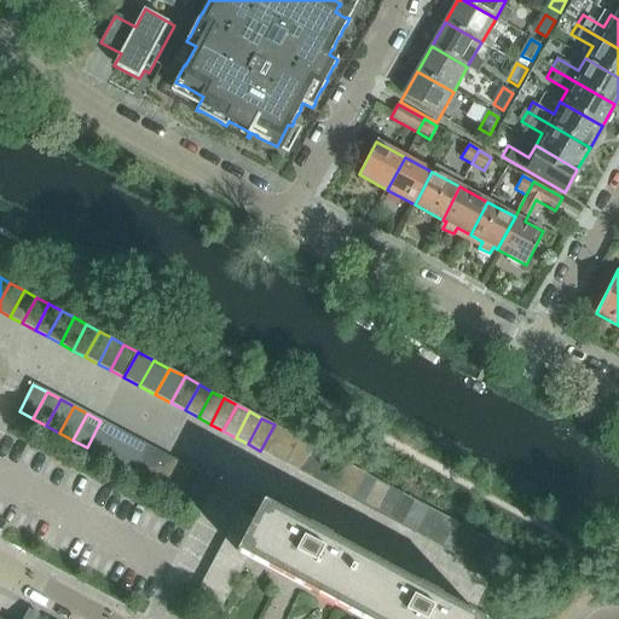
[(114,428),(100,421),(87,447),(100,453),(114,428)]
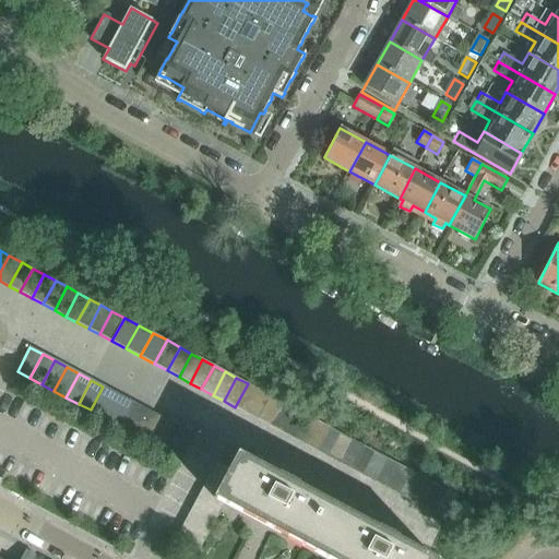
[(259,390),(248,383),(235,407),(246,413),(259,390)]
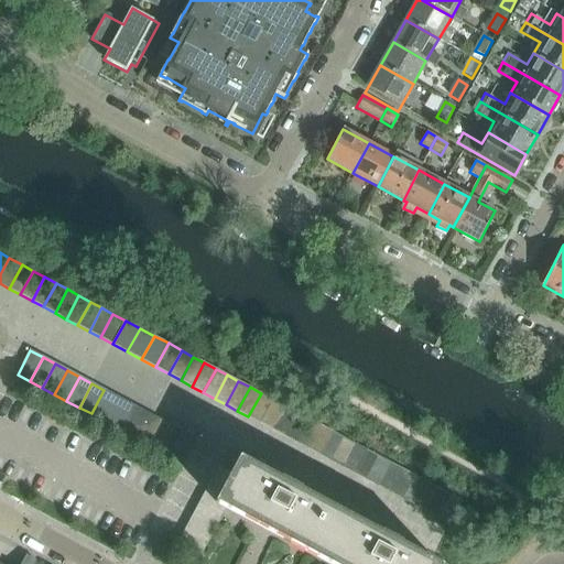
[(136,407),(104,390),(91,413),(122,431),(136,407)]
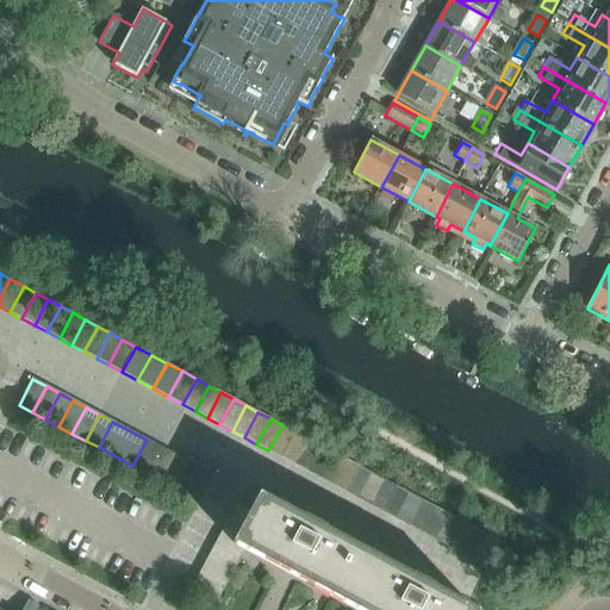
[(296,431),(282,425),(269,450),(281,458),(296,431)]
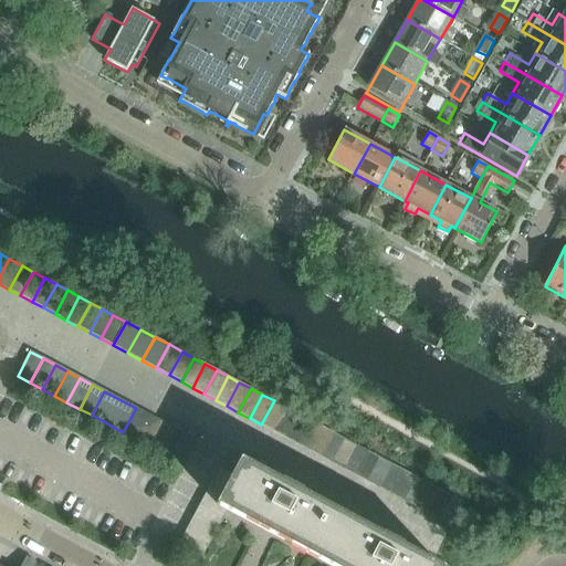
[(273,431),(285,407),(274,400),(261,425),(273,431)]
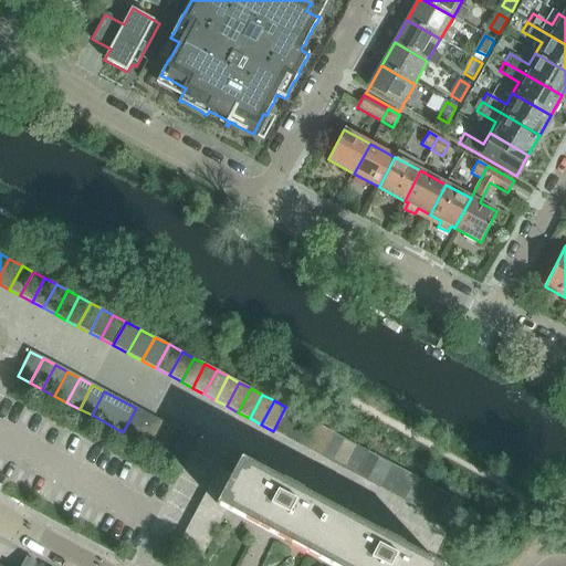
[(285,437),(297,413),(285,407),(273,431),(285,437)]
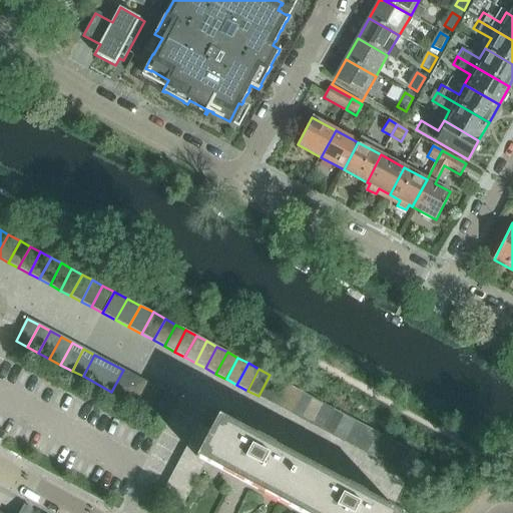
[(134,376),(123,370),(111,392),(123,398),(134,376)]
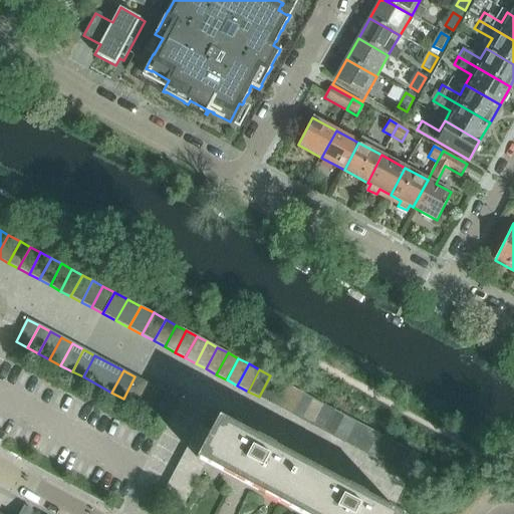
[(281,381),(270,375),(259,397),(269,403),(281,381)]
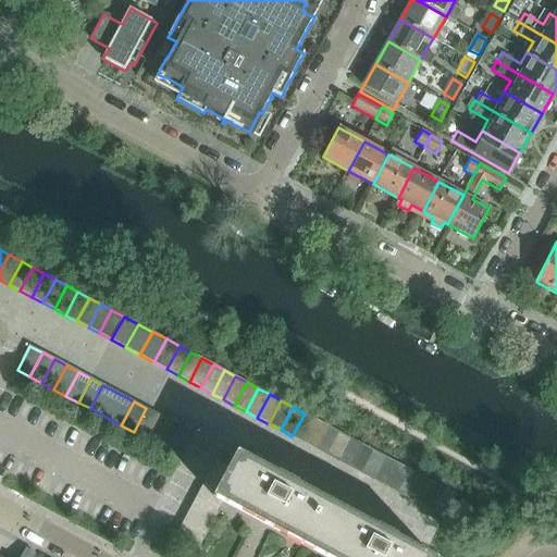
[(158,415),(146,408),(134,432),(146,438),(158,415)]
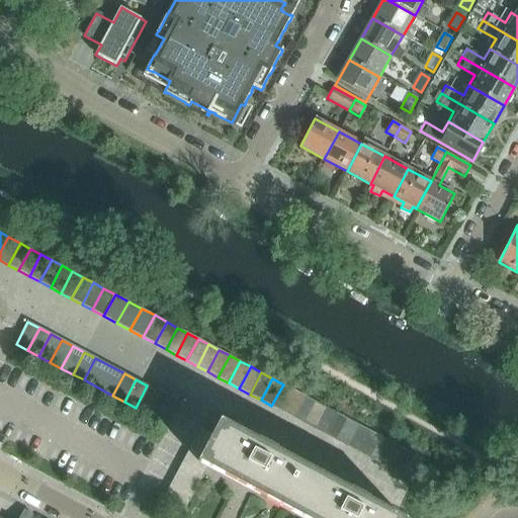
[(293,390),(283,384),(271,406),(282,412),(293,390)]
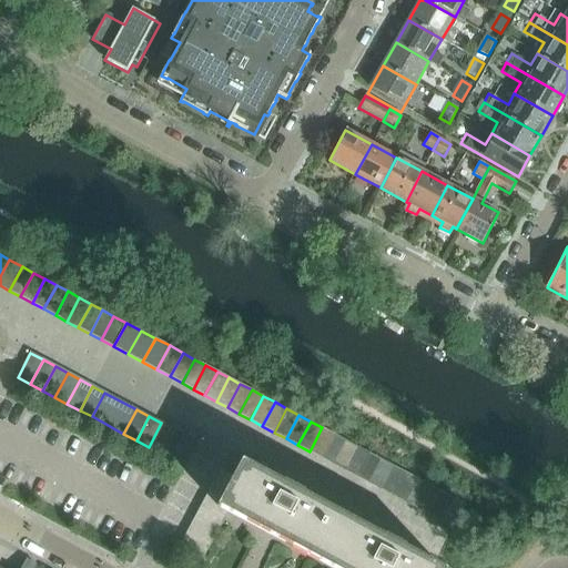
[(173,429),(161,423),(149,447),(161,454),(173,429)]
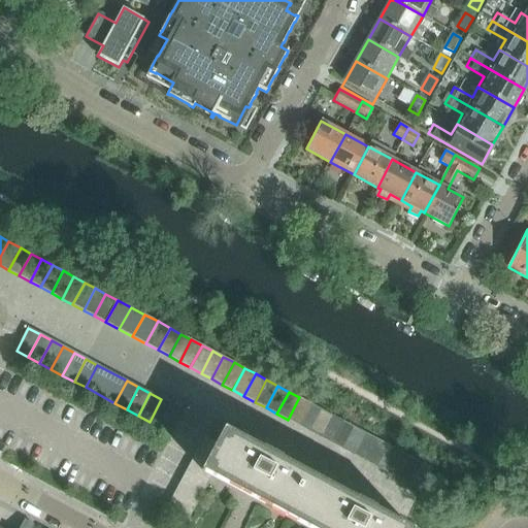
[(310,403),(299,397),(288,420),(298,425),(310,403)]
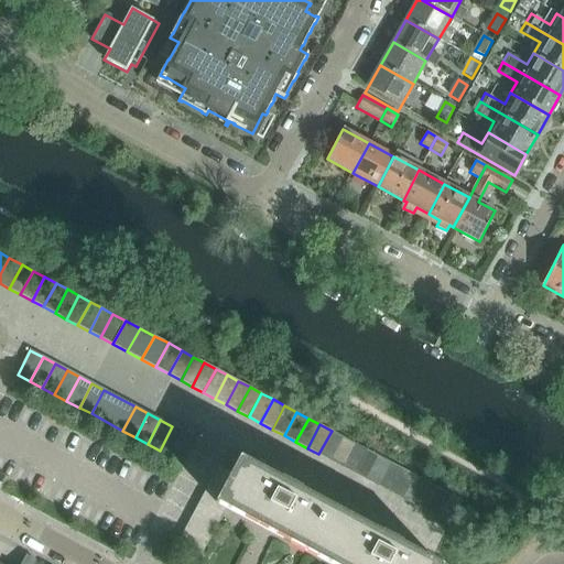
[(184,433),(172,426),(160,451),(172,457),(184,433)]
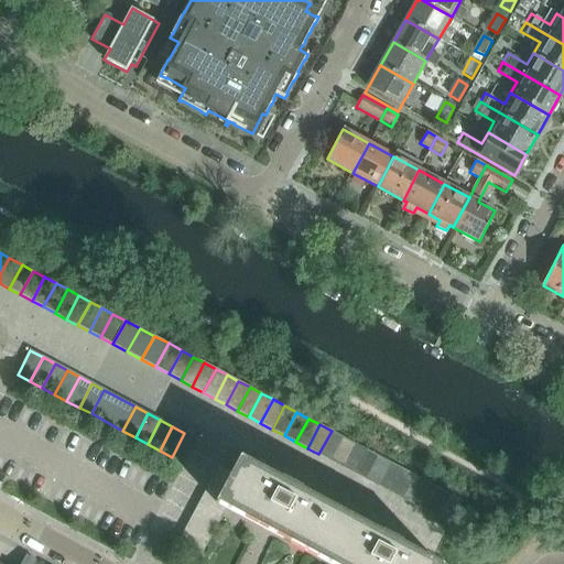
[(344,437),(332,431),(318,454),(331,461),(344,437)]
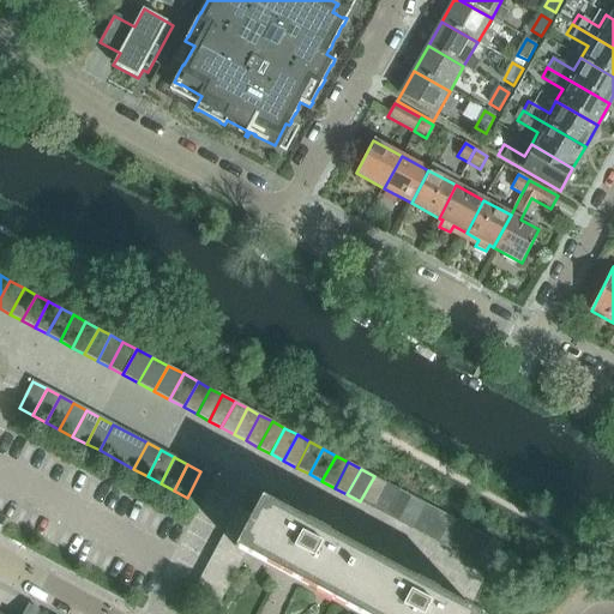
[(215,479),(200,471),(187,498),(200,505),(215,479)]
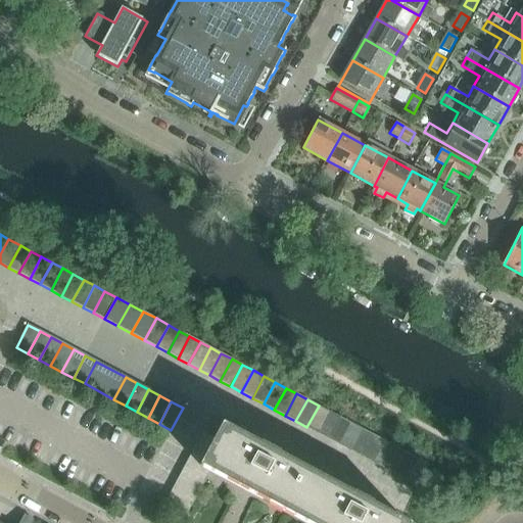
[(329,411),(319,406),(306,427),(318,433),(329,411)]
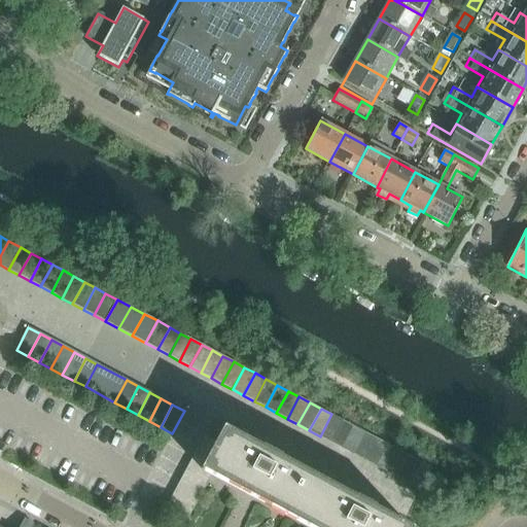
[(331,443),(343,420),(331,414),(320,436),(331,443)]
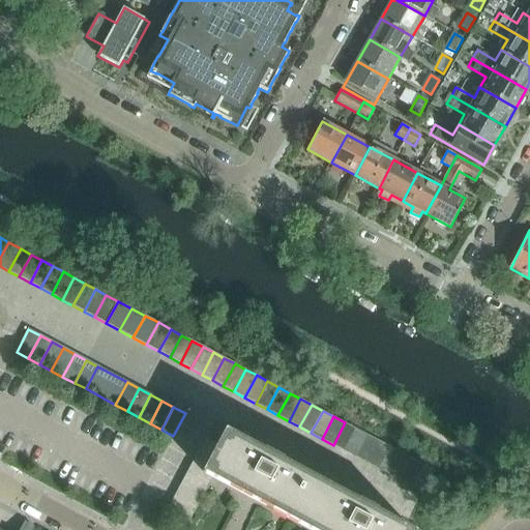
[(356,429),(345,422),(333,445),(344,450),(356,429)]
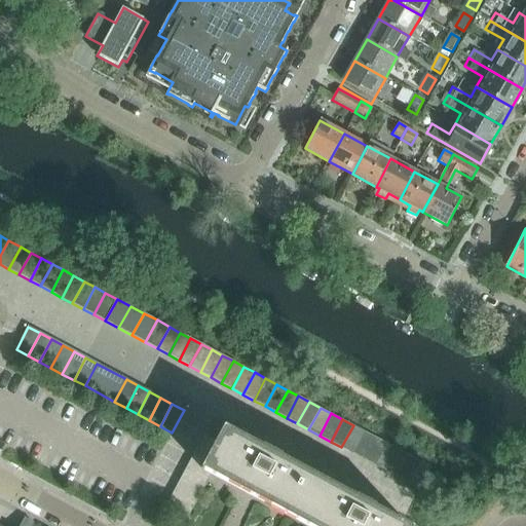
[(364,431),(353,425),(341,447),(352,453),(364,431)]
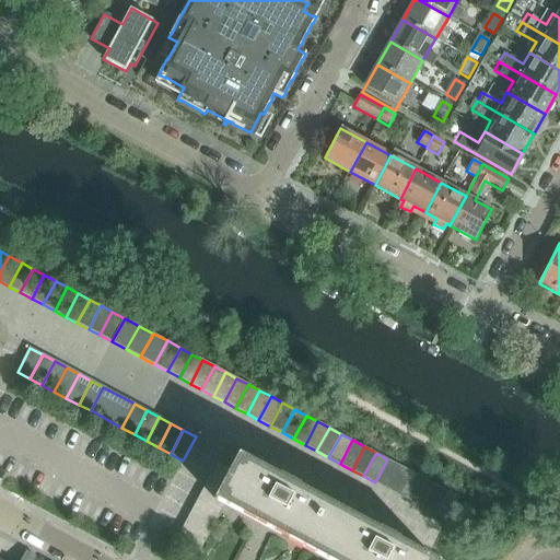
[(315,555),(338,510),(299,488),(300,487),(280,476),(279,478),(238,456),(230,471),(240,477),(234,487),(228,499),(224,505),(315,555)]
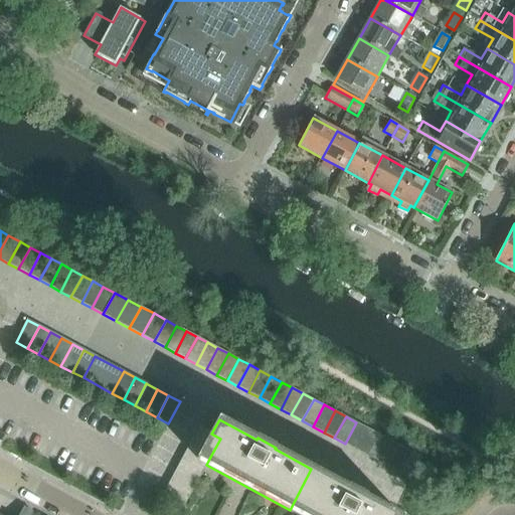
[(356,450),(367,427),(356,422),(345,444),(356,450)]
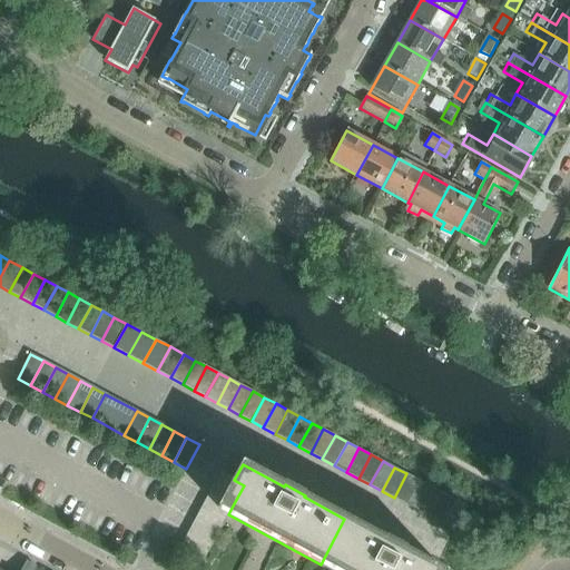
[(234,480),(220,473),(215,483),(238,495),(244,485),(234,480)]
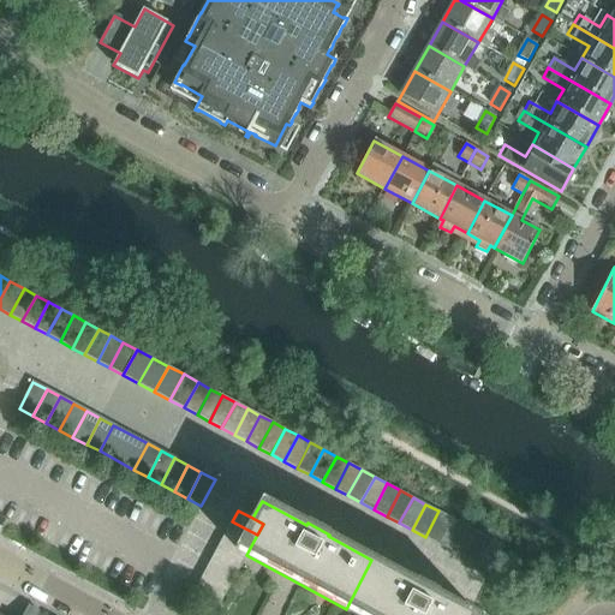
[(437,544),(452,518),(439,511),(425,537),(437,544)]
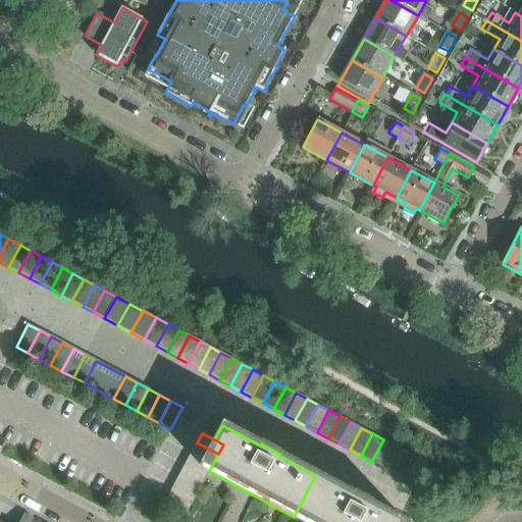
[(382,467),(394,446),(383,439),(371,462),(382,467)]
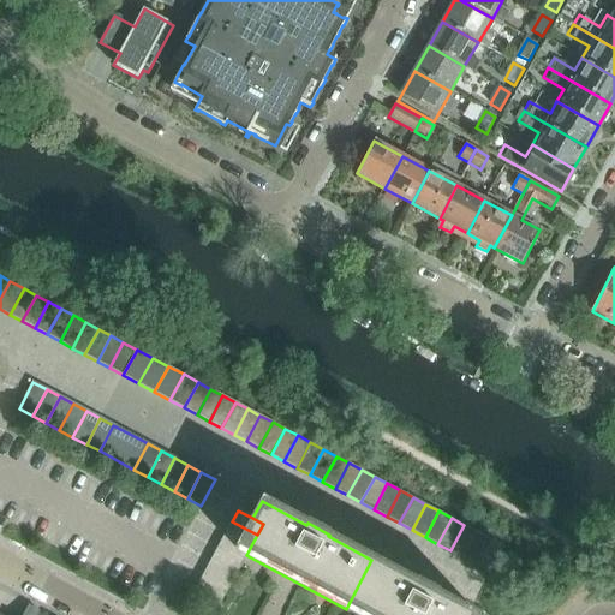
[(225,535),(250,548),(257,535),(232,521),(225,535)]
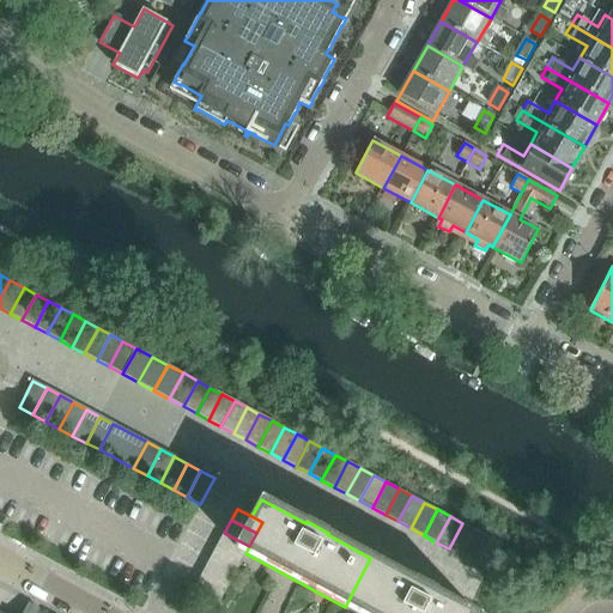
[(462,556),(475,530),(462,523),(449,548),(462,556)]
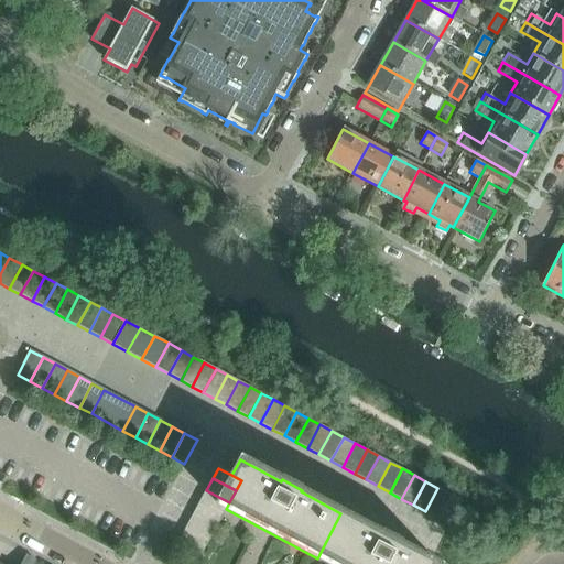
[(436,518),(449,494),(437,488),(425,511),(436,518)]
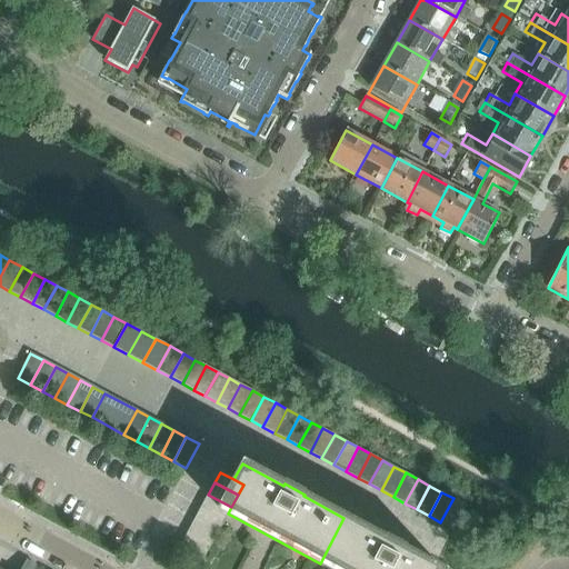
[(201,507),(225,520),(231,507),(208,495),(201,507)]
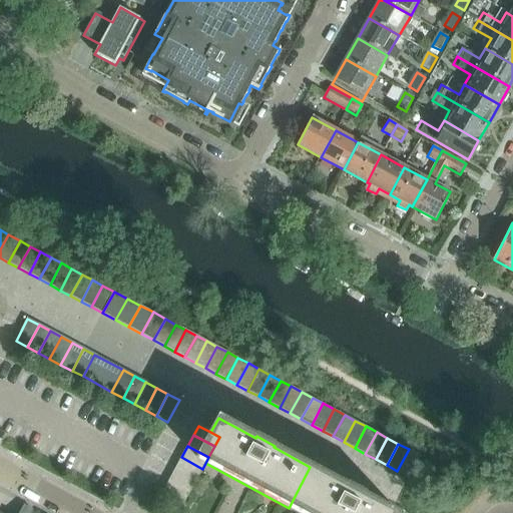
[(397,471),(409,477),(420,455),(409,449),(397,471)]
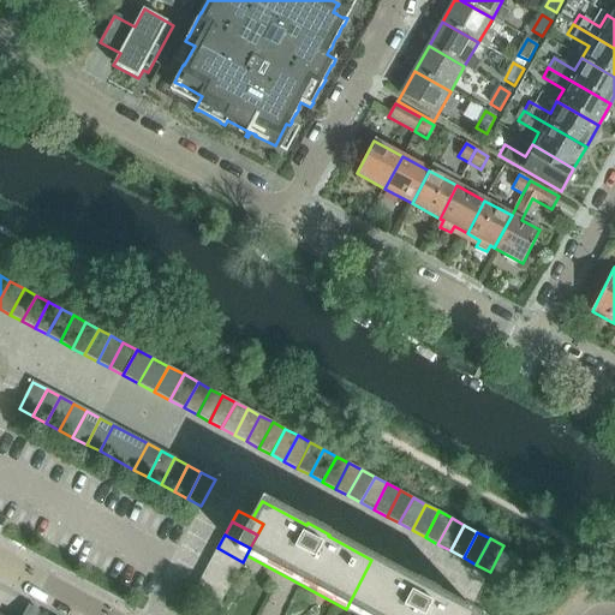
[(243,562),(218,548),(210,561),(236,575),(243,562)]
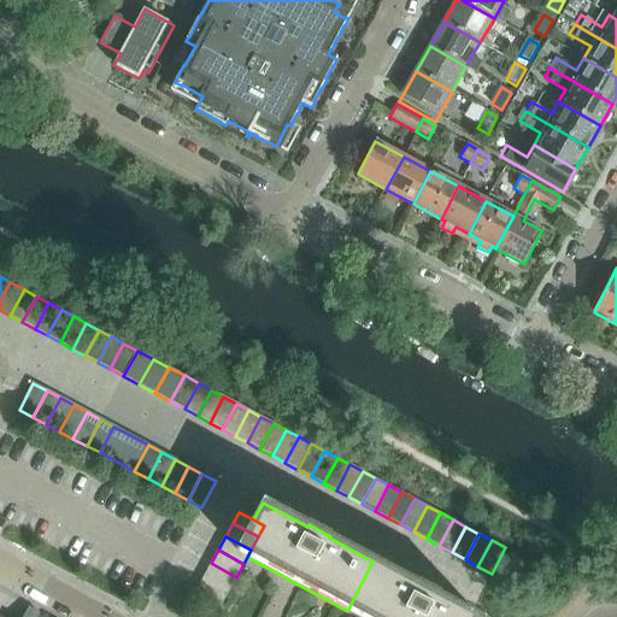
[(359,616),(476,616),(440,597),(440,595),(418,583),(417,585),(372,562),(347,611),(359,616)]
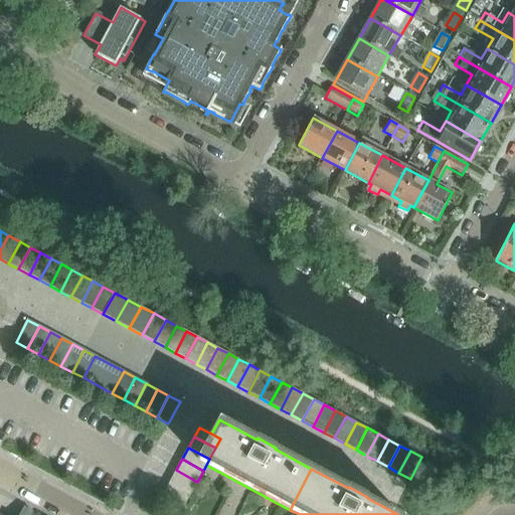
[(191,493),(197,482),(176,470),(170,482),(191,493)]
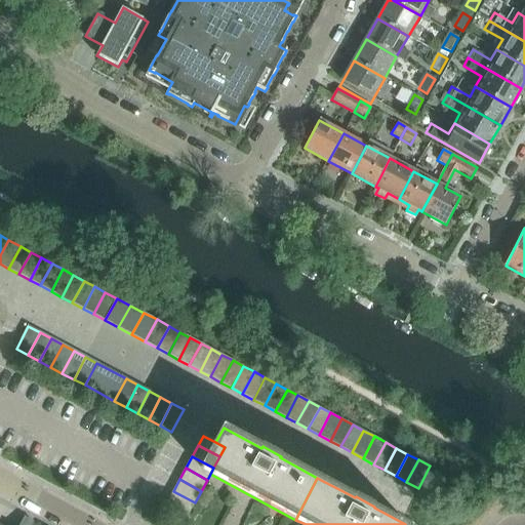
[(189,514),(195,502),(173,491),(167,502),(189,514)]
